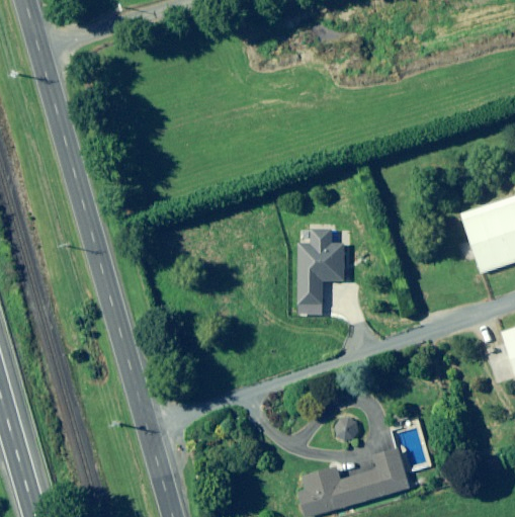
[(514,195),(460,214),(481,272),(514,260),(514,195)]
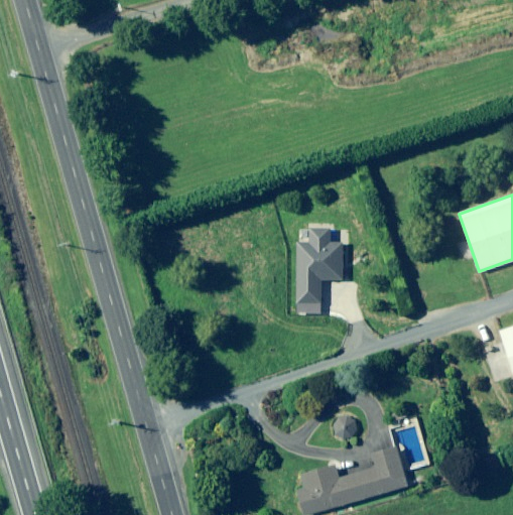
[(331,243),(331,229),(309,229),(309,243),(297,242),(296,311),(313,311),(313,303),(321,303),(322,279),(343,280),(344,243),(331,243)]
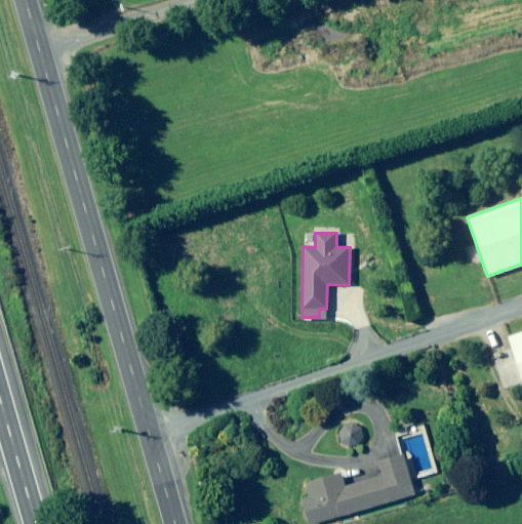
[(521,330),(507,335),(521,379),(521,330)]
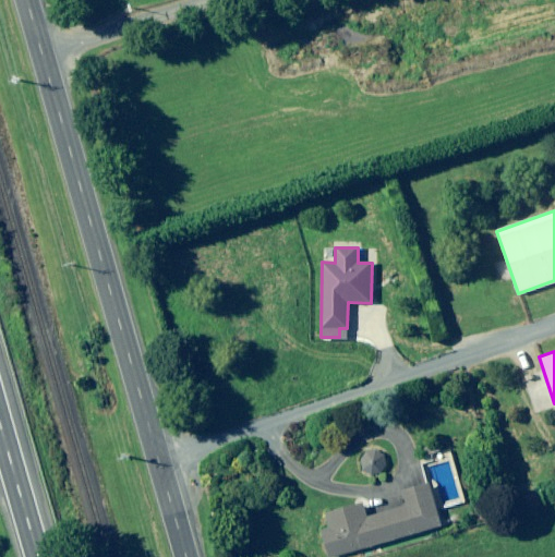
[(360,458),(360,460),(359,463),(360,464),(360,467),(361,469),(362,471),(364,473),(366,474),(369,475),(371,475),(373,475),(375,475),(377,474),(379,474),(382,472),(383,471),(385,469),(385,467),(386,464),(386,462),(386,460),(385,458),(384,456),(383,453),(382,451),(379,450),(377,449),(375,449),(373,449),(370,449),(368,449),(365,450),(364,452),(362,453),(361,456),(360,458)]
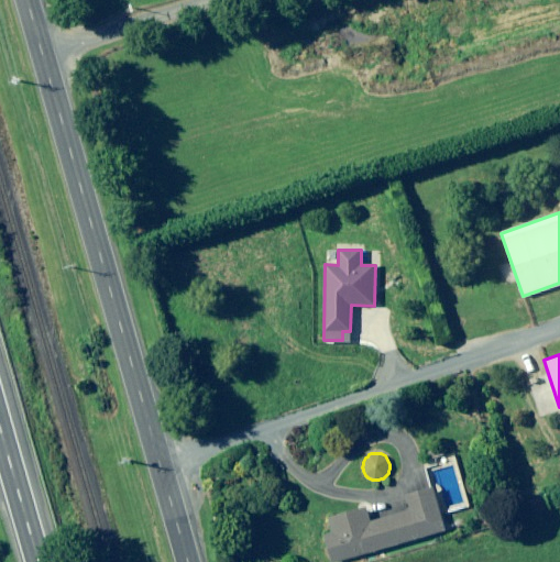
[(335,561),(445,530),(432,488),(405,496),(408,510),(371,521),(366,507),(328,518),(331,532),(324,535),(330,561),(335,561)]
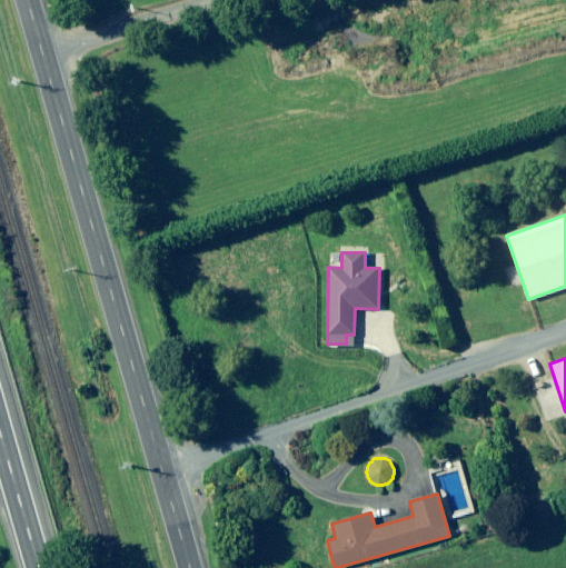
All buildings are outlined.
